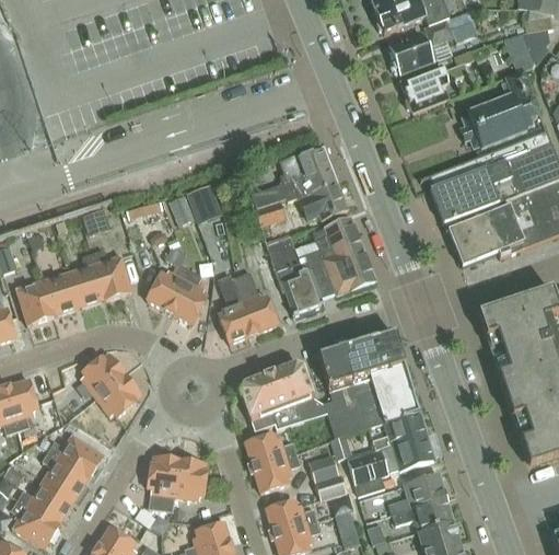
[(370,0),(377,19),(375,23),(377,30),(382,32),(383,34),(424,18),(428,27),(451,19),(442,0),(370,0)]
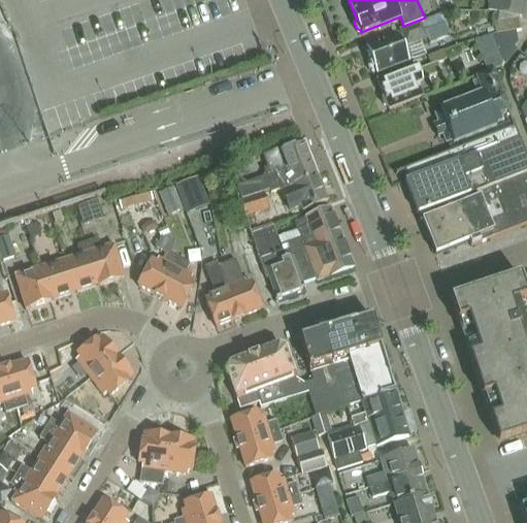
[(498,0),(497,9),(522,13),(524,2),(514,0),(498,0)]
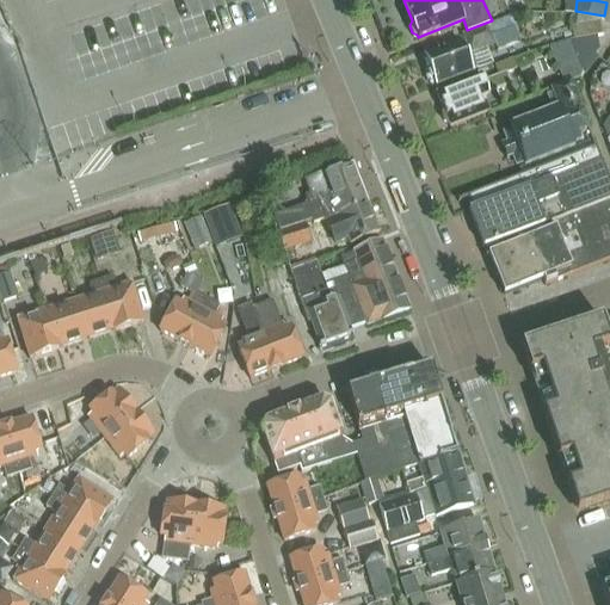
[(605,31),(604,16),(575,11),(573,11),(575,35),(605,31)]
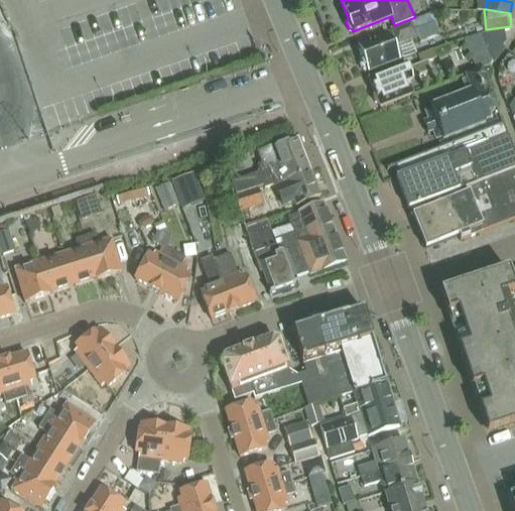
[(395,44),(417,36),(422,34),(420,27),(438,19),(434,10),(391,27),(393,31),(359,44),(364,56),(362,59),(364,64),(367,65),(369,70),(400,57),(395,44)]
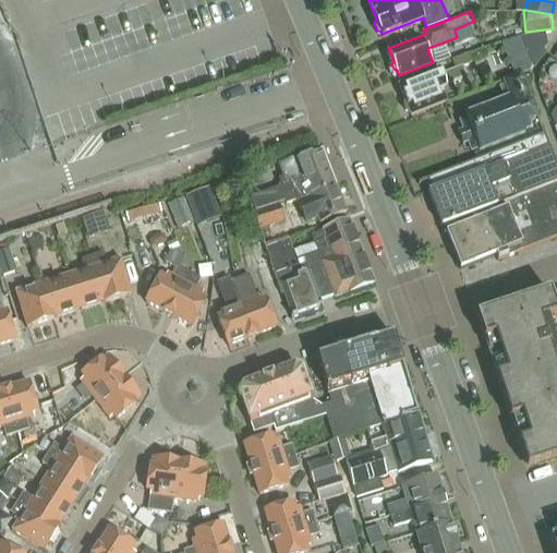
[(531,61),(547,41),(546,31),(520,34),(531,61)]
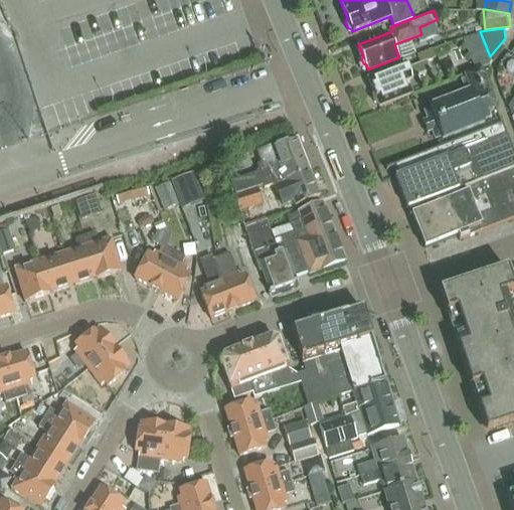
[(432,68),(429,60),(440,56),(436,47),(420,53),(422,58),(406,65),(404,59),(367,74),(373,90),(371,93),(373,99),(377,100),(378,103),(412,90),(407,77),(432,68)]
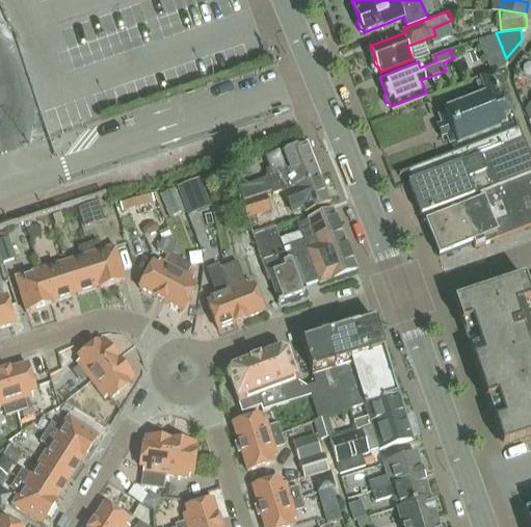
[(509,111),(511,106),(496,67),(479,73),(480,77),(476,79),(480,88),(484,86),(486,91),(444,107),(445,111),(441,113),(444,122),(440,124),(437,120),(435,121),(442,137),(444,136),(443,133),(447,131),(450,140),(455,138),(456,141),(500,126),(499,123),(504,121),(502,114),(509,111)]
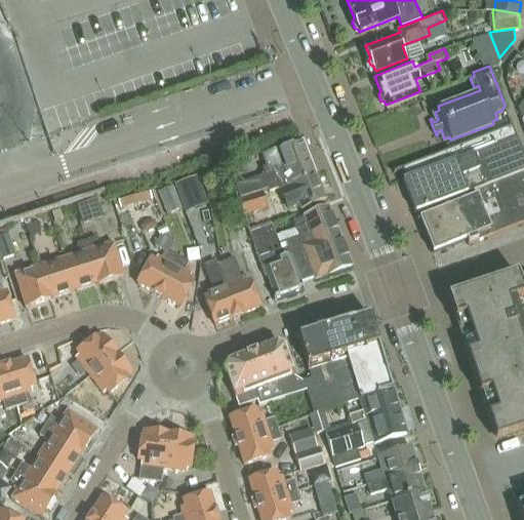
[(474,190),(523,169),(523,161),(515,137),(513,137),(508,123),(492,129),(498,144),(404,178),(416,210),(461,192),(465,199),(476,195),(474,190)]
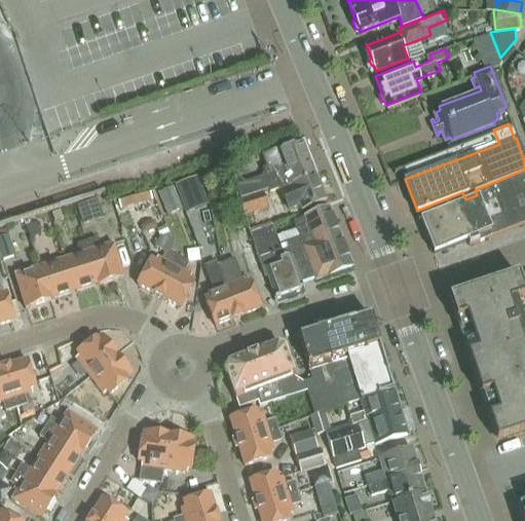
[(280,185),(282,187),(316,173),(303,140),(280,149),(279,145),(264,151),(269,163),(264,165),(266,173),(233,185),(237,196),(265,185),(267,190),(280,185)]
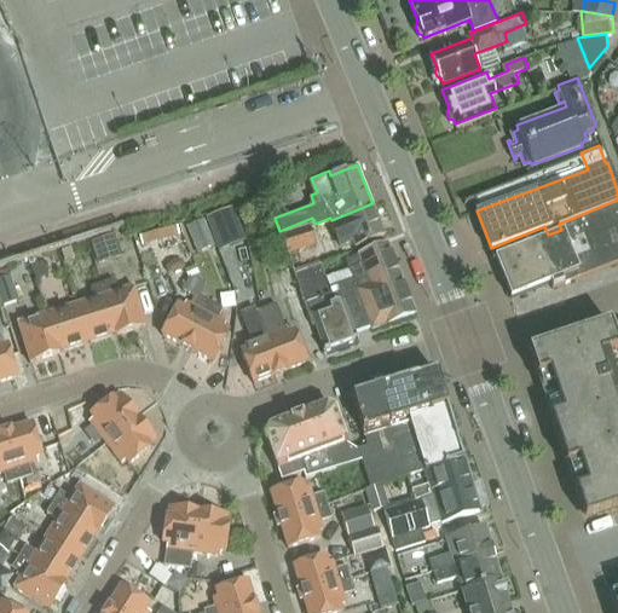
[(617,200),(559,224),(561,230),(548,235),(548,236),(496,255),(512,295),(549,281),(552,287),(617,258),(617,200)]
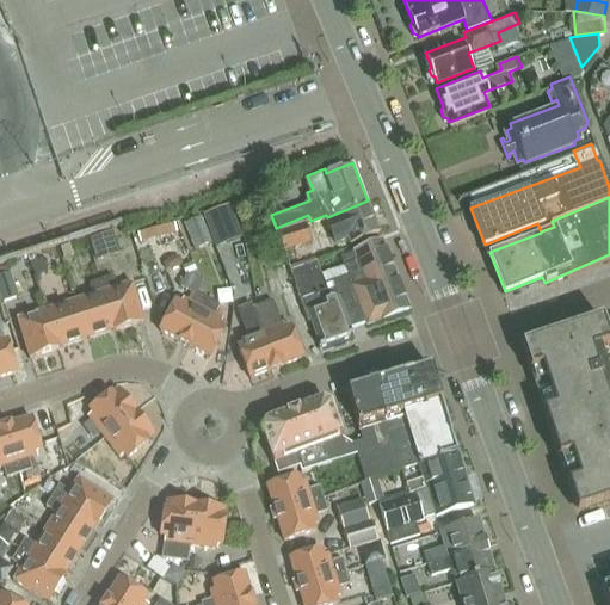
[(240,222),(230,201),(204,210),(213,233),(240,222)]
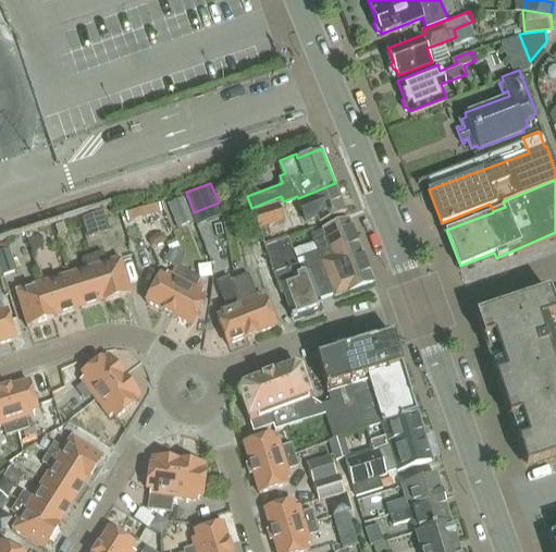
[(346,209),(335,183),(298,198),(306,218),(318,213),(320,219),(346,209)]
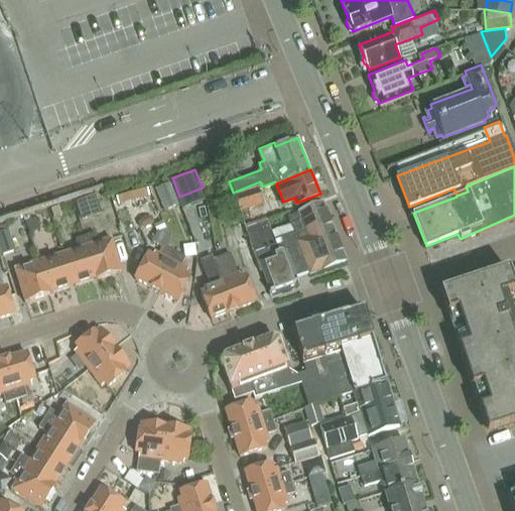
[(179,203),(171,180),(157,185),(165,208),(179,203)]
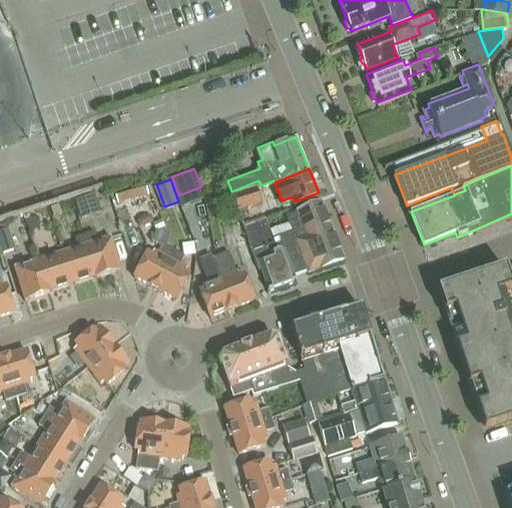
[(115,193),(118,201),(149,192),(146,184),(115,193)]
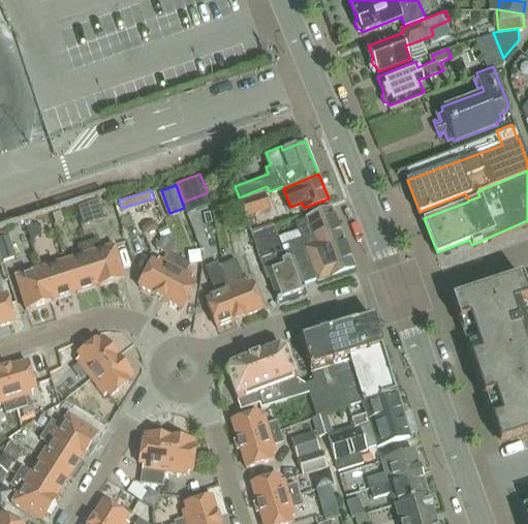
[(249,213),(270,206),(265,191),(245,197),(249,213)]
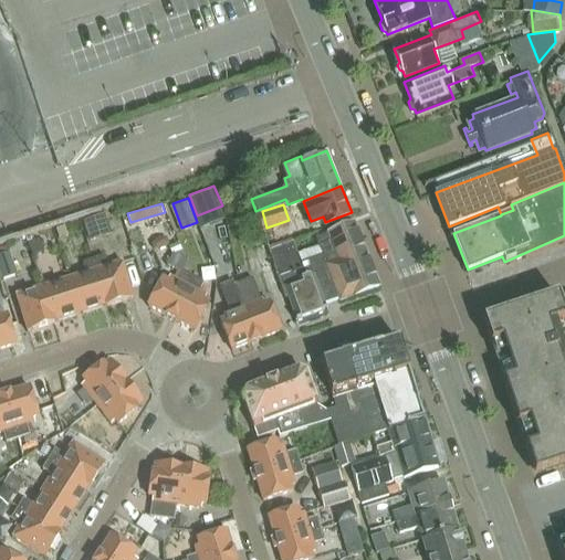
[(105,210),(84,217),(91,238),(112,231),(105,210)]
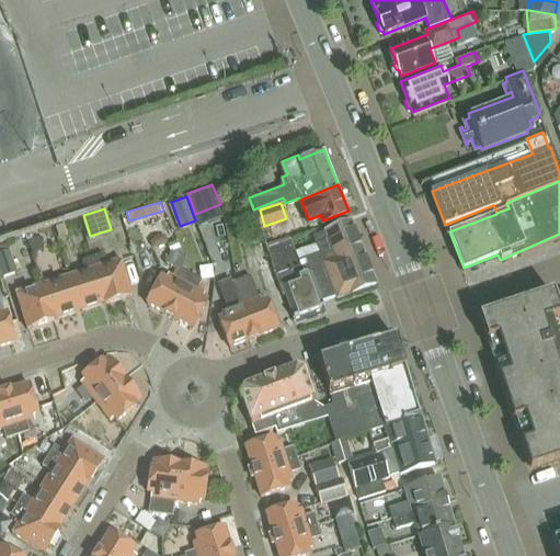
[(310,261),(307,262),(322,301),(336,295),(338,297),(377,282),(351,218),(326,228),(329,235),(316,239),(321,251),(308,257),(310,261)]
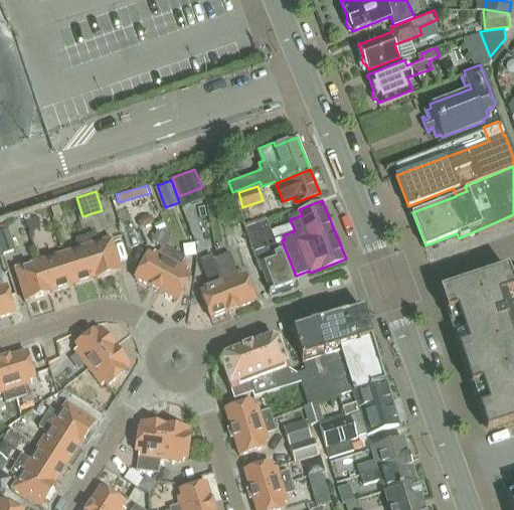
[(59,203),(51,205),(54,213),(62,211),(59,203)]
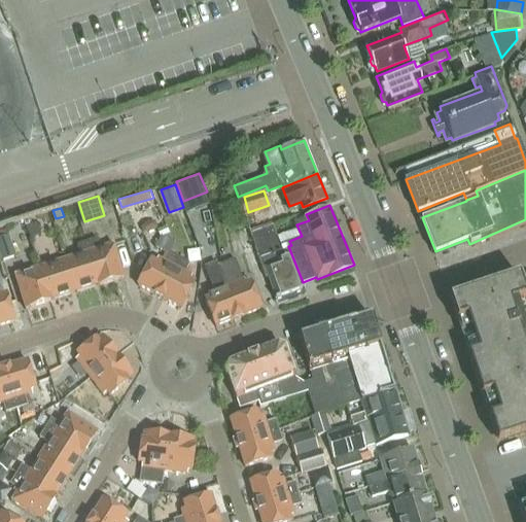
[(31,235),(41,231),(37,219),(27,223),(31,235)]
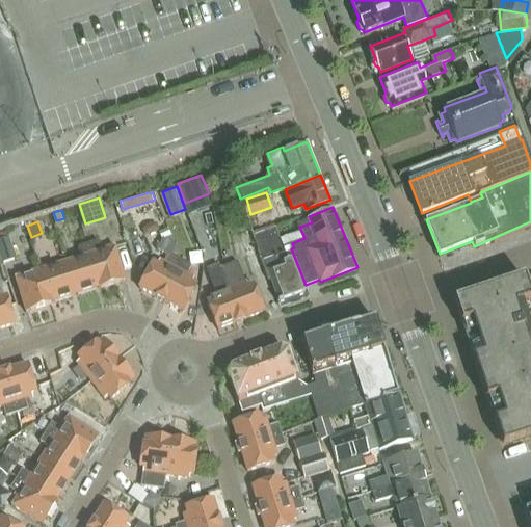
[(276,225),(255,233),(267,267),(279,262),(275,254),(286,249),(276,225)]
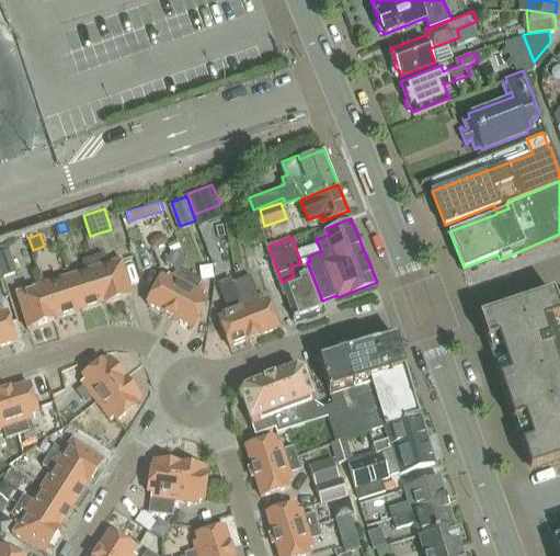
[(166,260),(180,267),(185,257),(179,238),(169,242),(171,249),(166,260)]
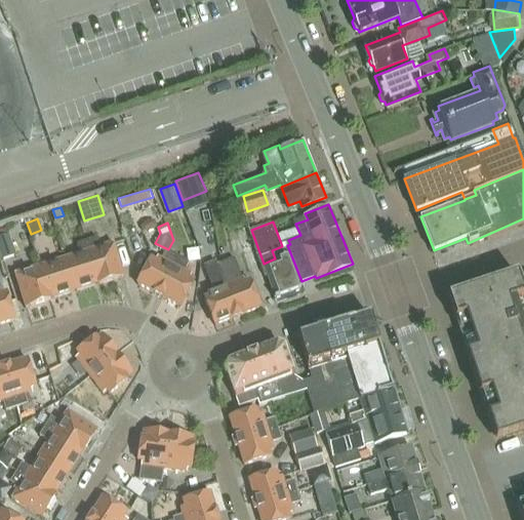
[(0,234),(0,250),(2,256),(17,251),(10,231),(0,234)]
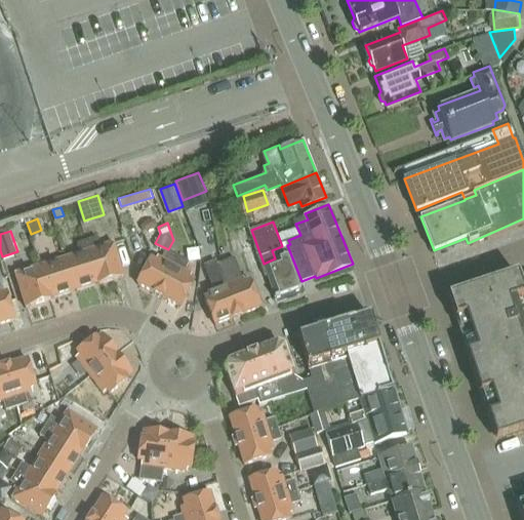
[(85,238),(99,282),(124,274),(113,240),(102,243),(98,234),(85,238)]
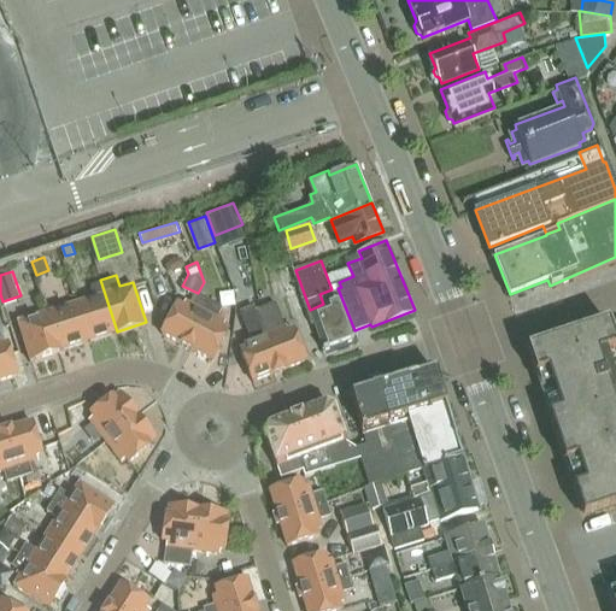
[(95,293),(74,300),(87,340),(117,332),(100,280),(92,282),(95,293)]
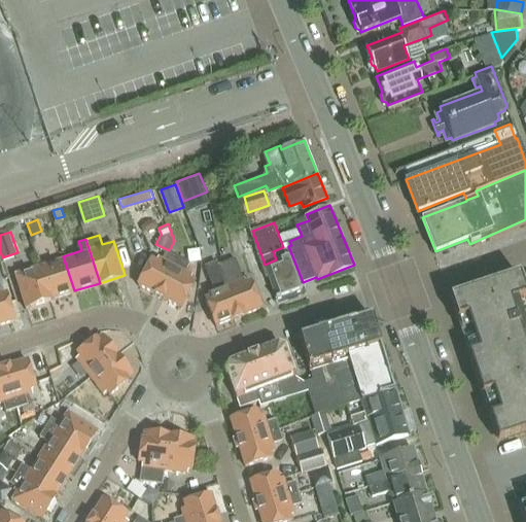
[(304,287),(303,282),(288,246),(274,251),(277,262),(265,266),(277,298),(304,287)]
